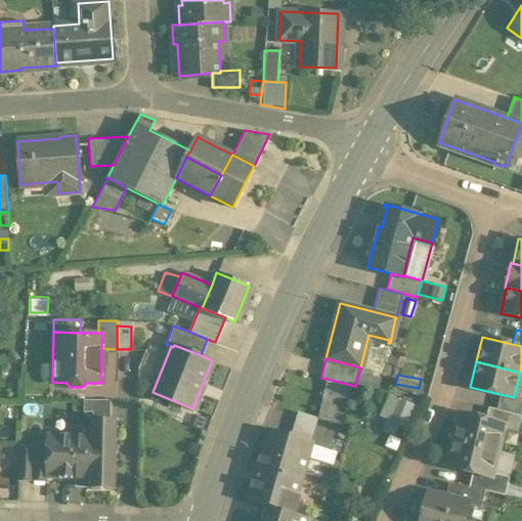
[(351,385),(327,379),(323,389),(349,395),(351,385)]
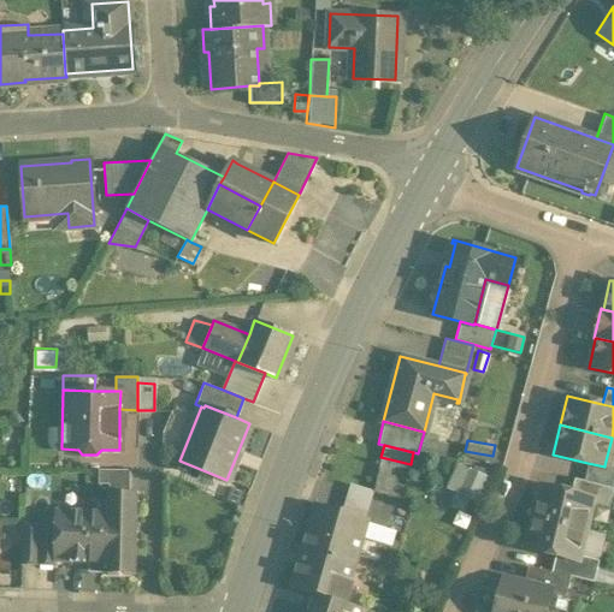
[(411,464),(381,457),(377,475),(406,482),(411,464)]
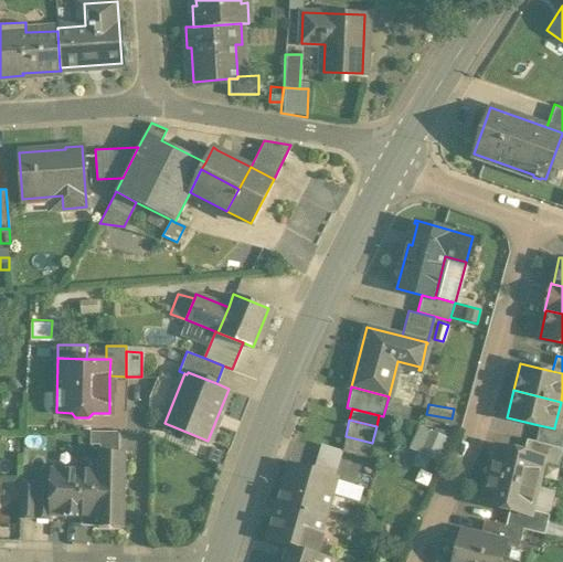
[(562,430),(554,427),(554,428),(539,425),(535,441),(534,441),(562,447),(562,446),(562,430)]
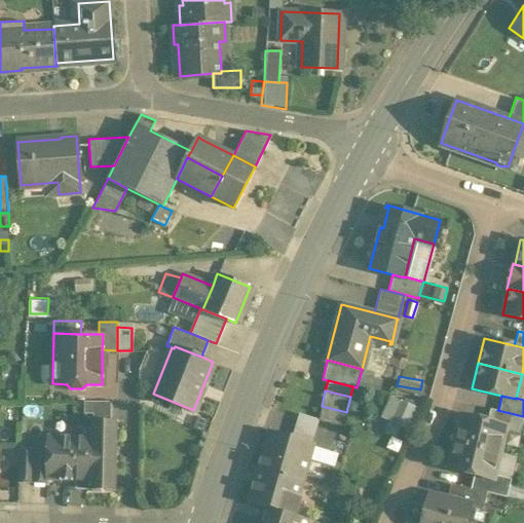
[(415,403),(406,398),(398,414),(407,418),(415,403)]
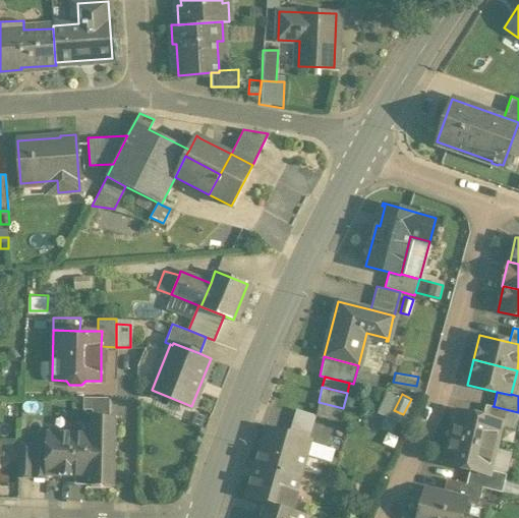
[(109,397),(82,397),(82,408),(92,409),(91,416),(109,417),(109,397)]
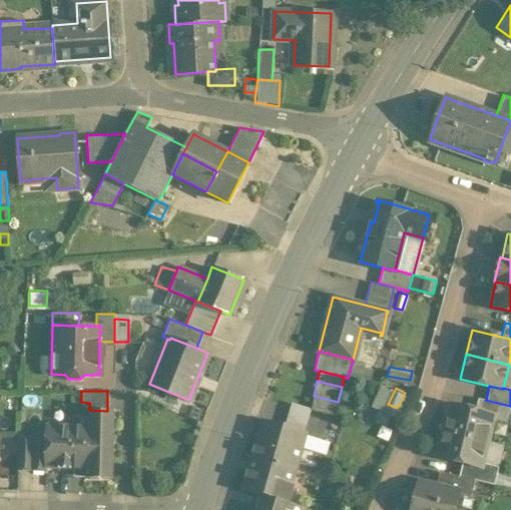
[(338,402),(314,396),(310,408),(335,414),(338,402)]
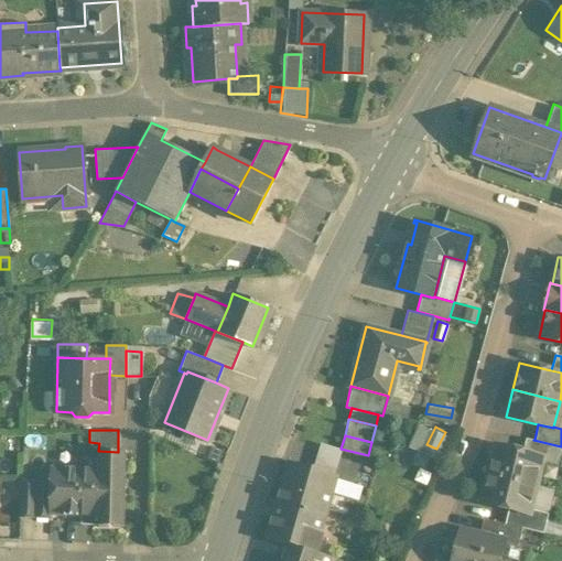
[(561,446),(533,440),(535,440),(526,438),(521,451),(541,456),(540,461),(559,465),(561,453),(561,446)]
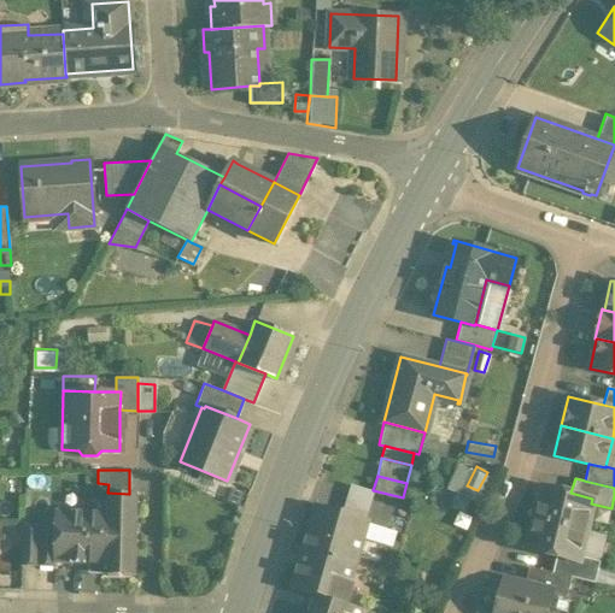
[(349,487),(340,511),(368,519),(375,494),(349,487)]
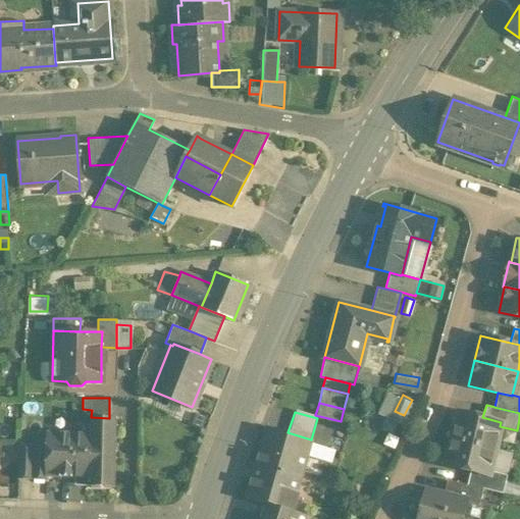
[(482,417),(459,412),(452,438),(494,449),(500,426),(501,422),(482,417)]
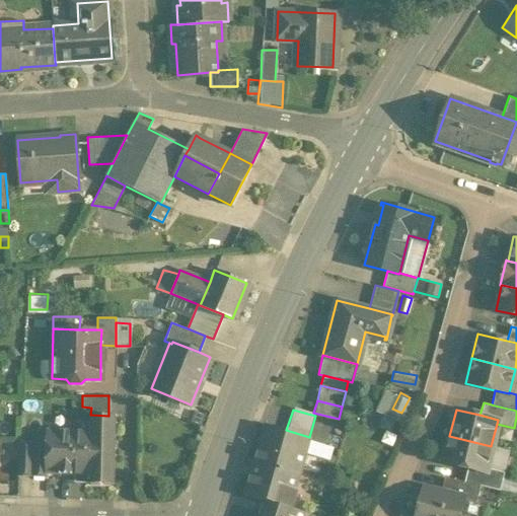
[(108,416),(90,415),(90,432),(89,474),(89,484),(113,484),(115,416),(108,416)]
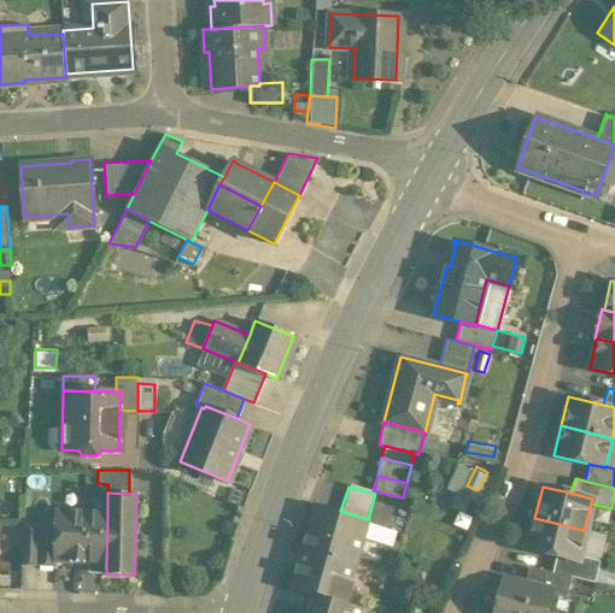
[(340,511),(315,502),(308,525),(361,542),(368,519),(340,511)]
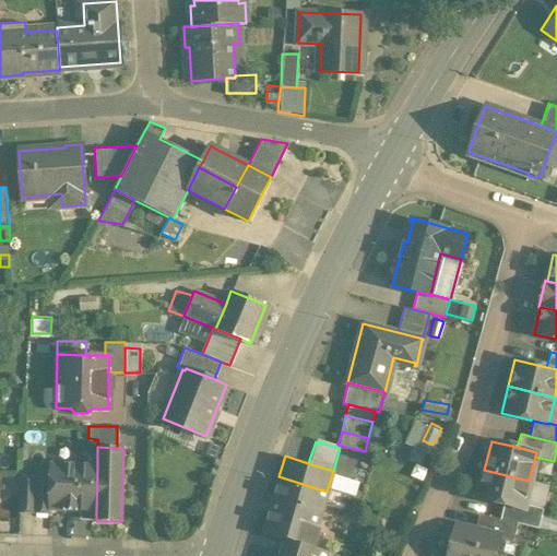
[(79,464),(50,463),(49,478),(48,509),(49,509),(76,510),(79,464)]
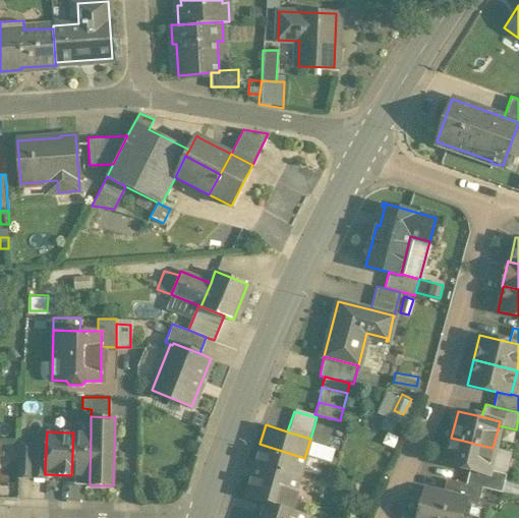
[(91,434),(73,433),(71,475),(90,476),(91,434)]
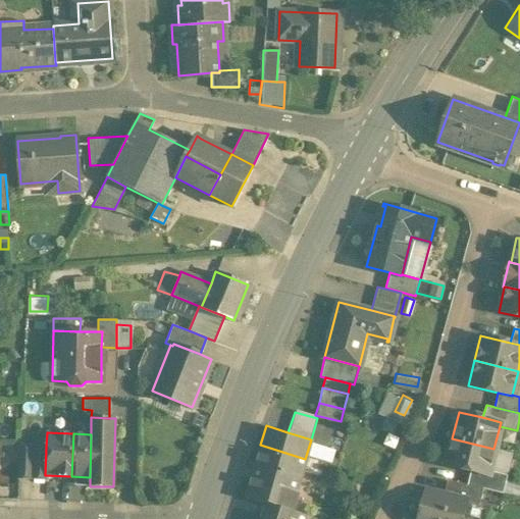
[(494,449),(452,438),(446,465),(470,470),(487,474),(488,470),(494,449)]
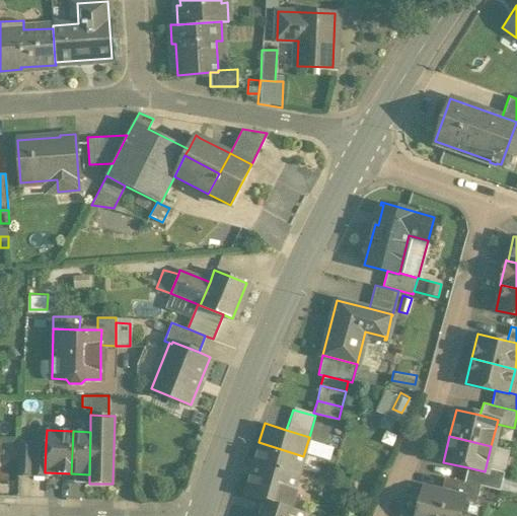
[(32,443),(19,442),(17,474),(31,475),(32,443)]
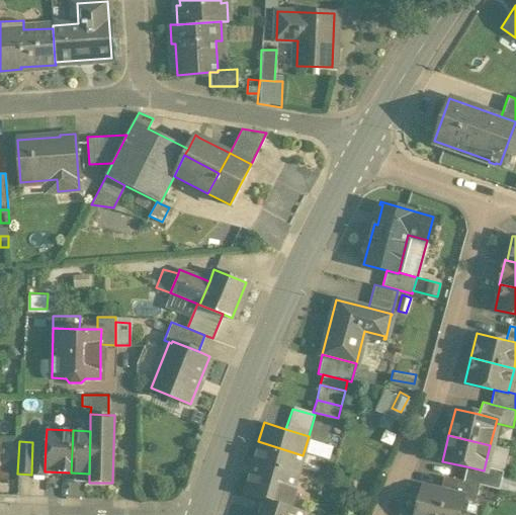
[(303,455),(258,441),(254,457),(298,470),(303,455)]
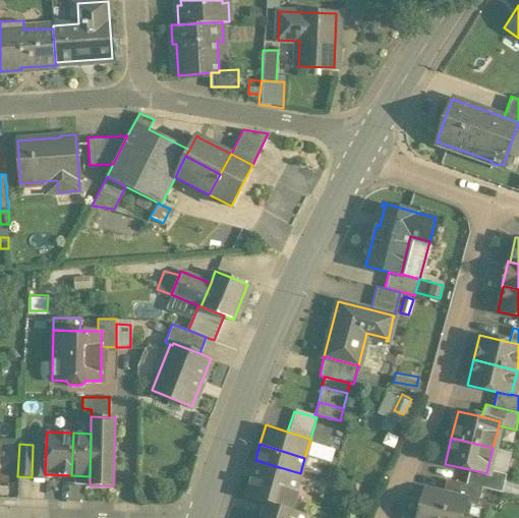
[(46,446),(33,445),(32,477),(46,477),(46,474),(45,474),(46,446)]
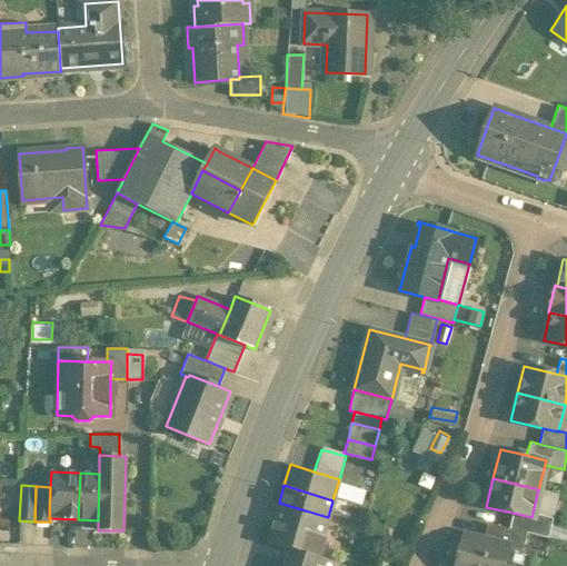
[(558,495),(538,489),(533,513),(553,518),(558,495)]
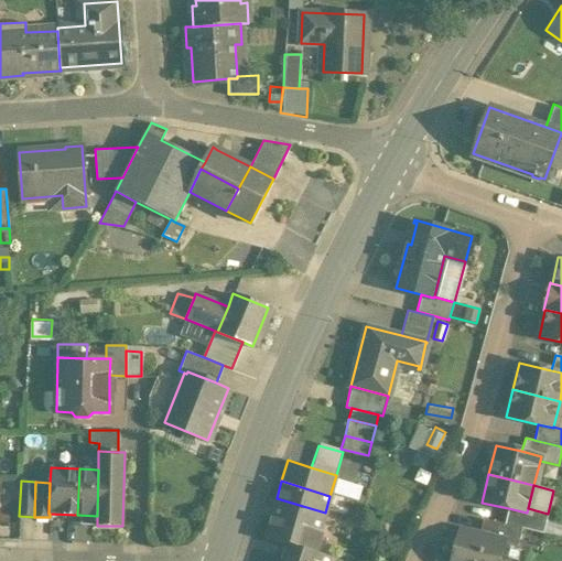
[(325,513),(277,498),(265,537),(293,546),(314,552),(314,551),(325,513)]
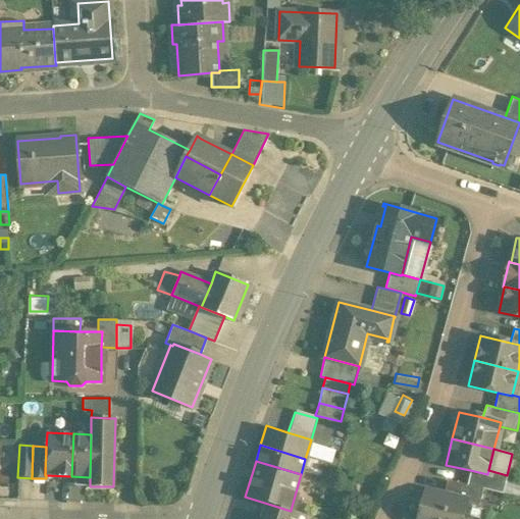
[(507,475),(488,470),(487,474),(470,470),(467,484),(482,488),(502,494),(506,477),(507,475)]
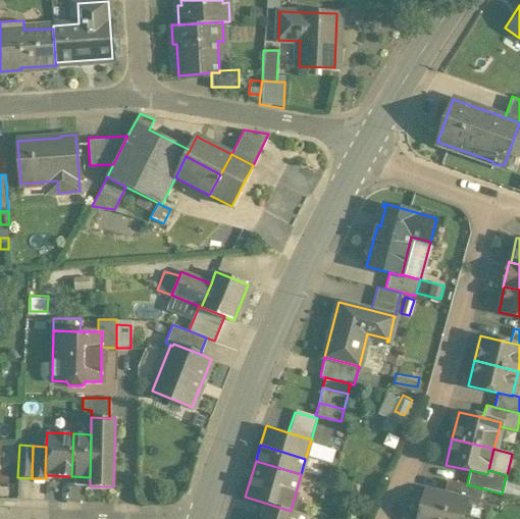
[(519,486),(519,480),(506,477),(502,494),(518,497),(519,486)]
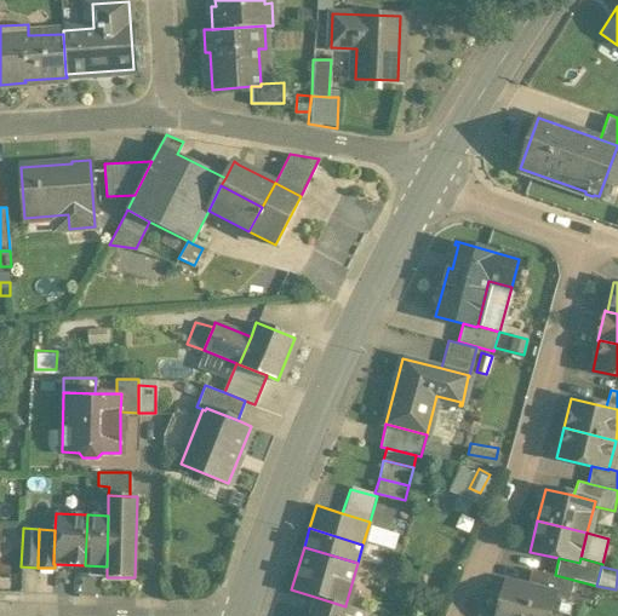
[(555,575),(531,569),(527,587),(555,593),(555,596),(568,599),(573,580),(555,575)]
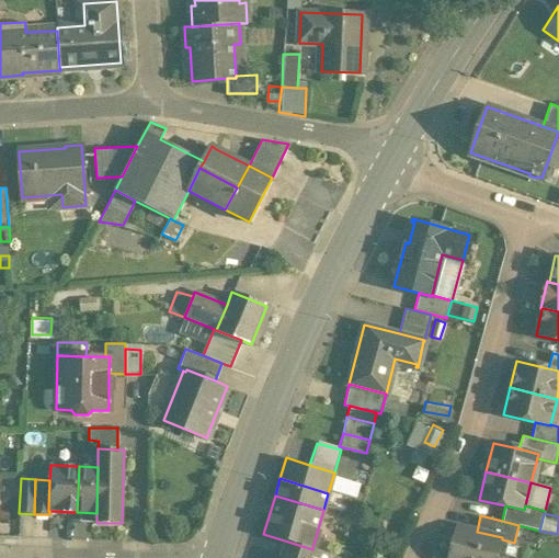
[(477,532),(457,527),(448,557),(497,557),(502,539),(502,537),(477,532)]
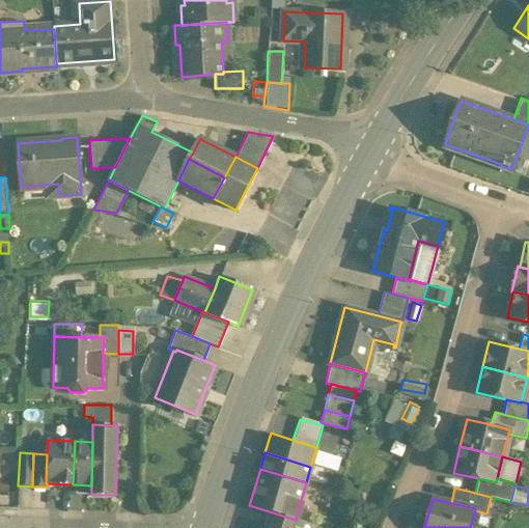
[(296,520),(276,513),(272,527),(309,527),(311,524),(296,519),(296,520)]
